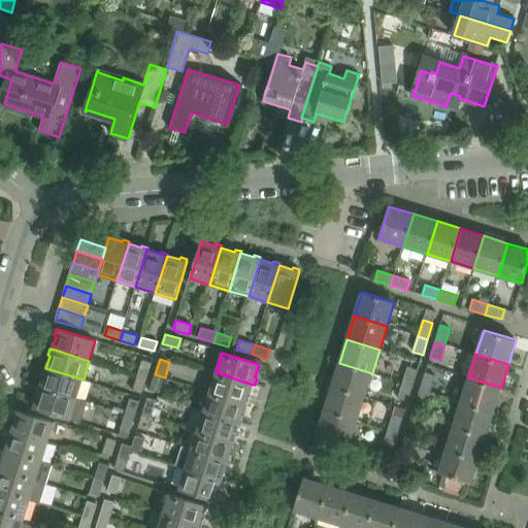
[(146,378),(152,363),(142,360),(137,375),(146,378)]
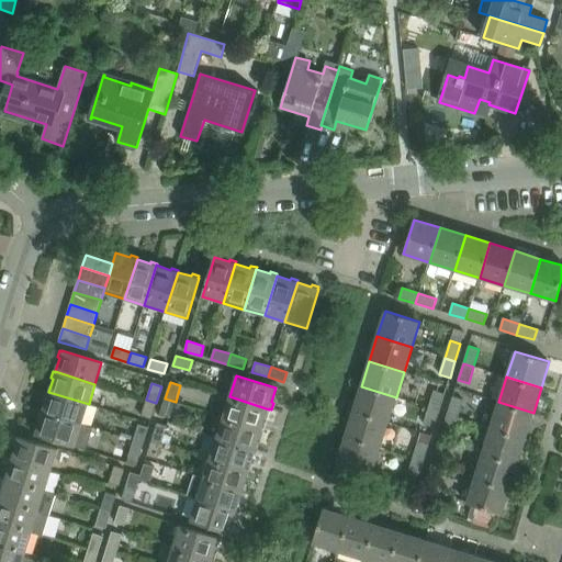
[(388,423),(396,397),(361,386),(353,412),(388,423)]
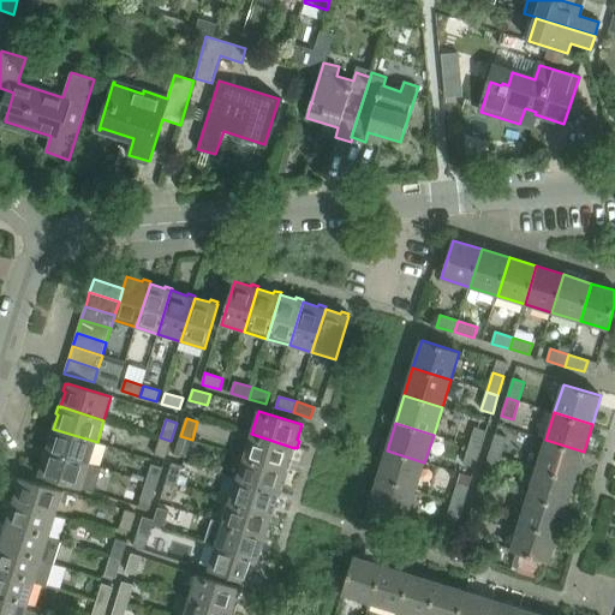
[(481,451),(487,431),(475,428),(469,447),(481,451)]
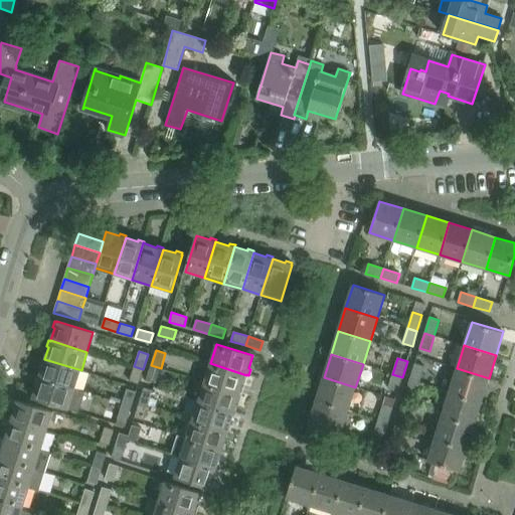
[(75,389),(81,370),(44,359),(42,359),(40,364),(42,365),(38,377),(75,389)]
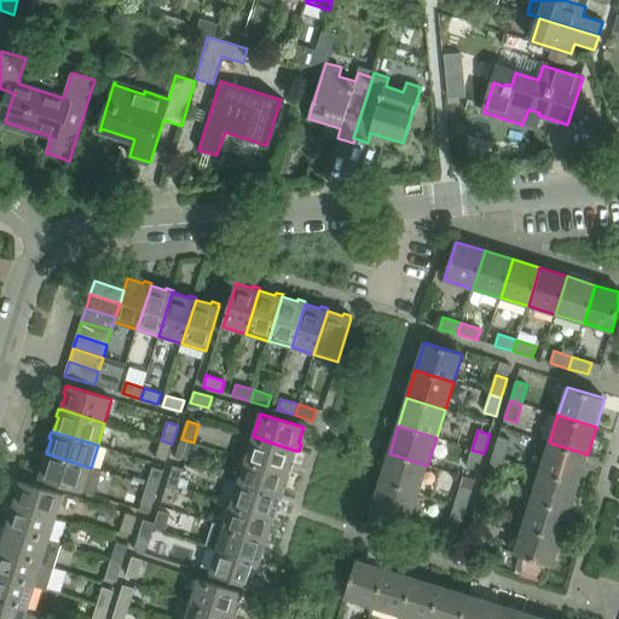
[(291,466),(296,451),(253,437),(246,460),(289,473),(291,473),(294,466),(291,466)]
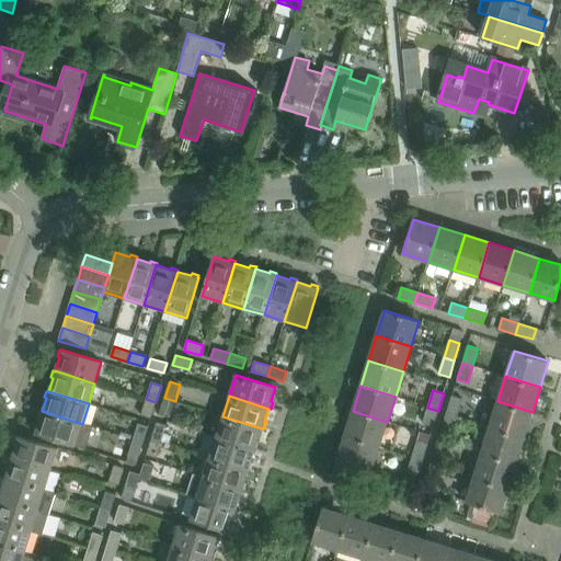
[(457,416),(462,399),(451,396),(446,413),(457,416)]
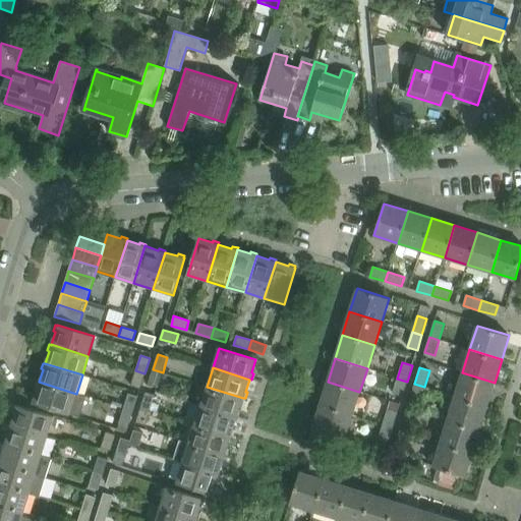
[(158,388),(163,372),(153,369),(149,385),(158,388)]
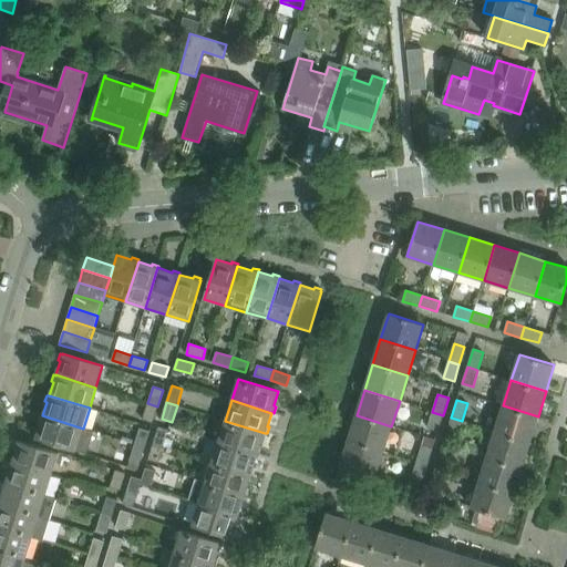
[(152,423),(157,406),(147,403),(142,420),(152,423)]
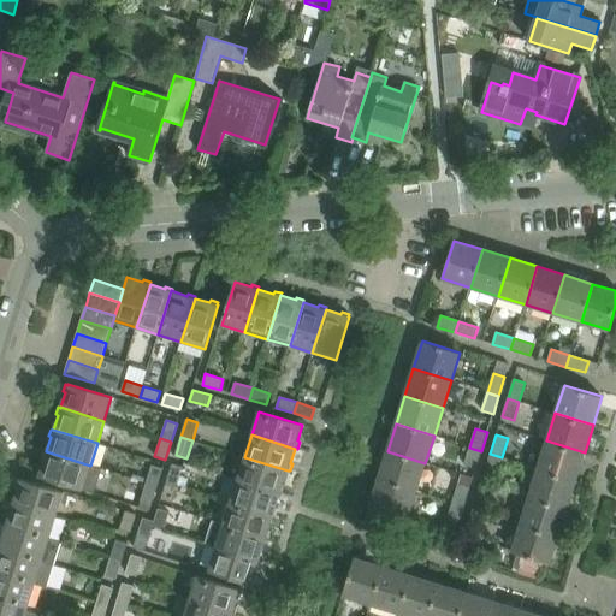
[(576,480),(585,452),(546,440),(538,468),(576,480)]
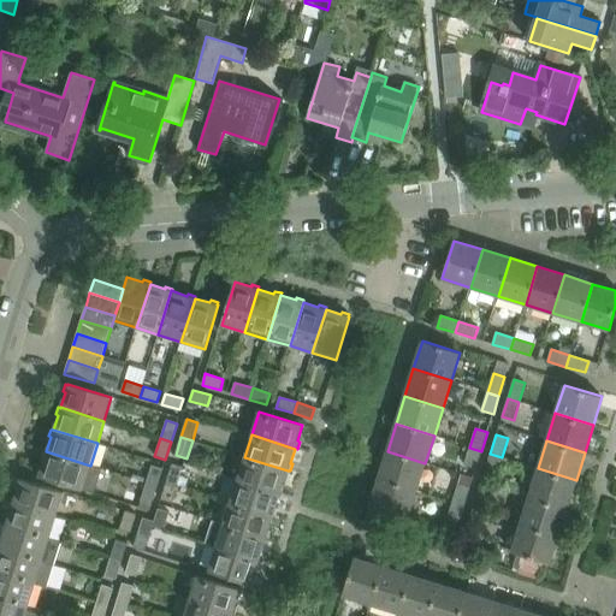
[(475,468),(481,451),(469,448),(465,465),(475,468)]
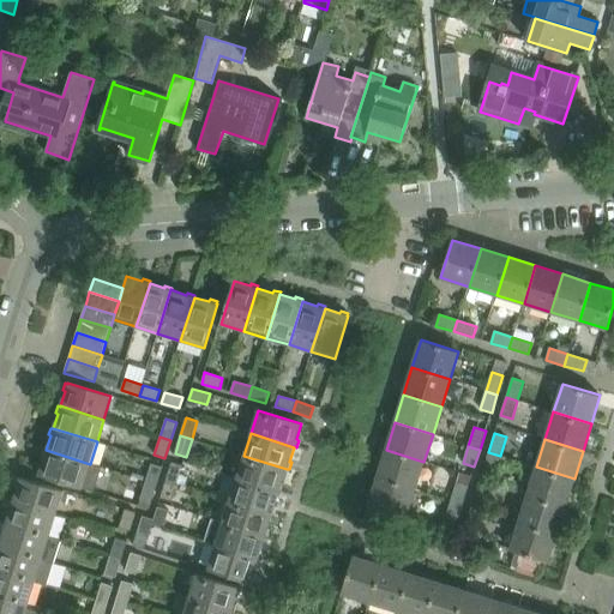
[(102,468),(90,464),(46,450),(46,451),(43,450),(42,457),(44,458),(38,474),(95,491),(102,468)]
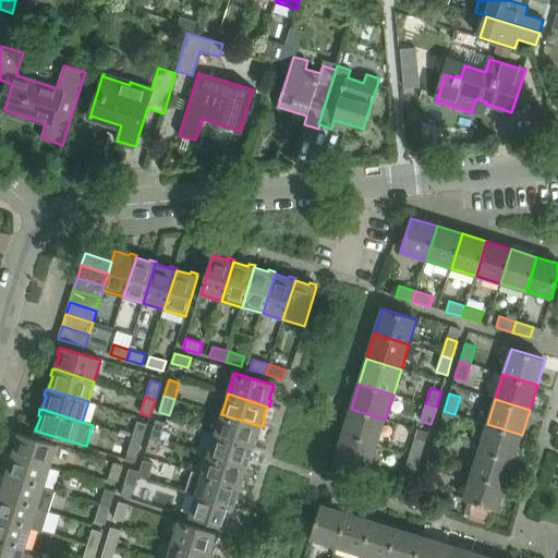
[(377,444),(385,420),(351,409),(343,433),(377,444)]
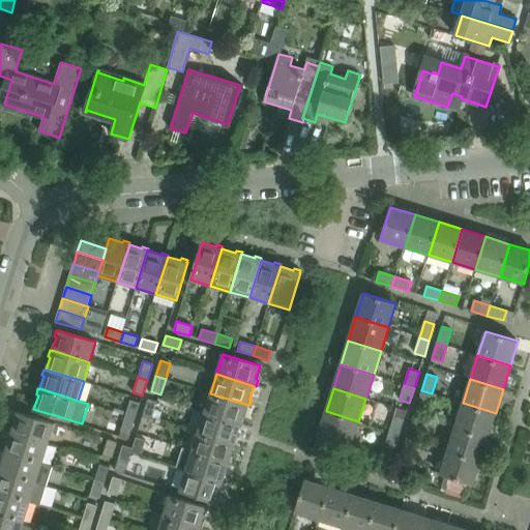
[(428,409),(432,393),(421,390),(417,406),(428,409)]
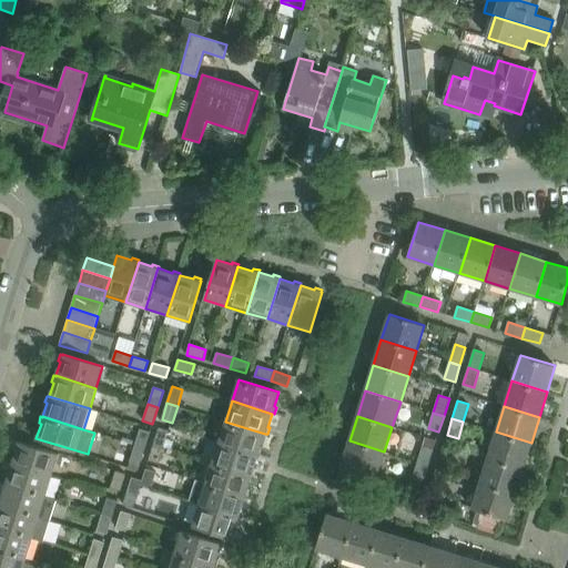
[(261,447),(265,434),(225,422),(219,442),(259,455),(259,454),(261,455),(263,448),(261,447)]
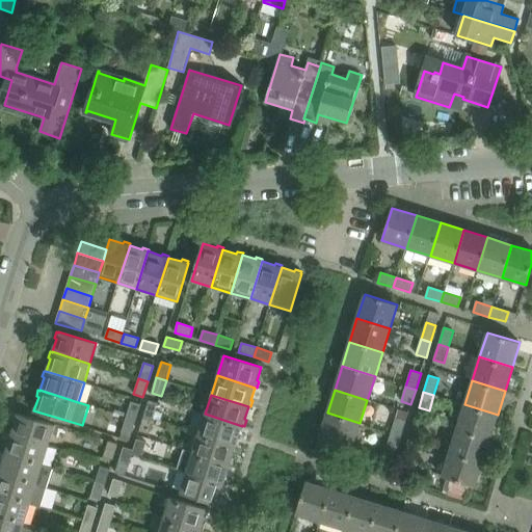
[(154,419),(158,403),(149,400),(144,416),(154,419)]
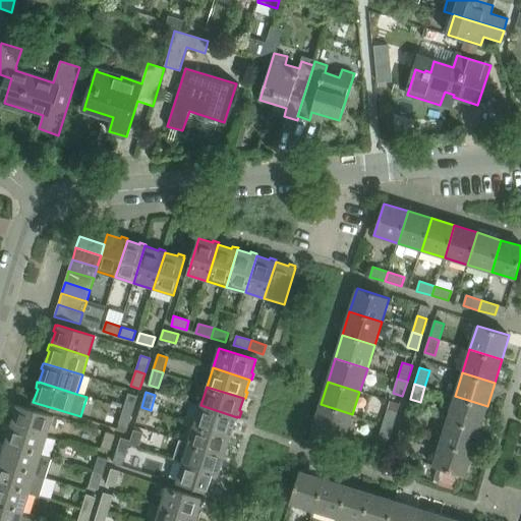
[(132,411),(137,397),(128,394),(123,409),(132,411)]
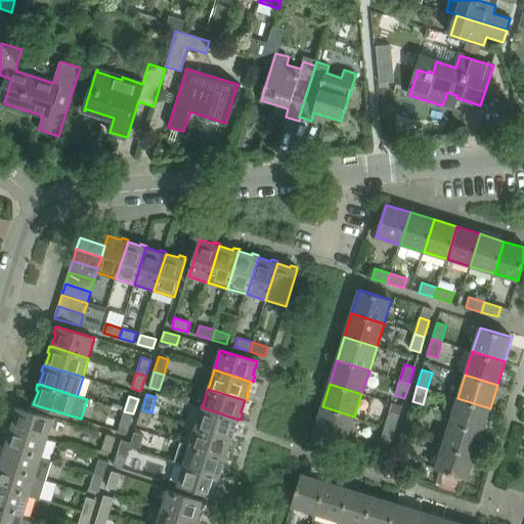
[(483,432),(490,408),(457,398),(450,422),(483,432)]
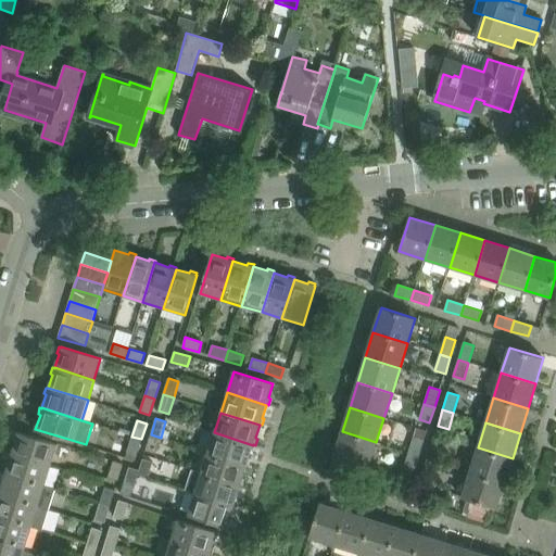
[(368,468),(376,442),(342,431),(333,457),(368,468)]
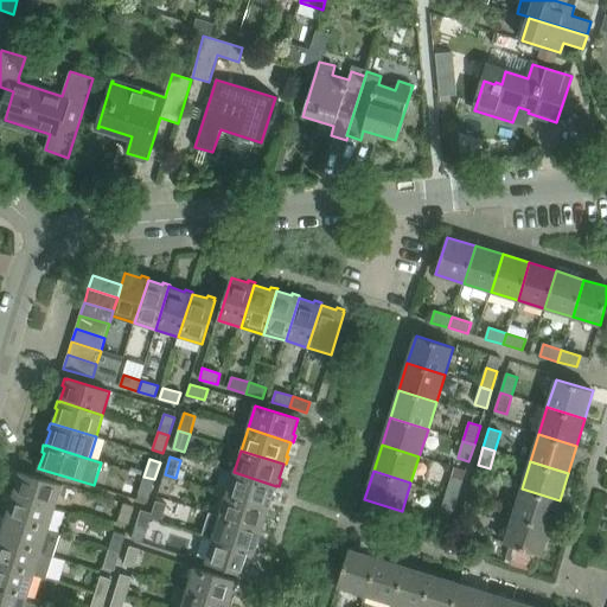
[(56,509),(63,486),(20,472),(19,473),(17,473),(16,480),(18,480),(13,496),(56,509)]
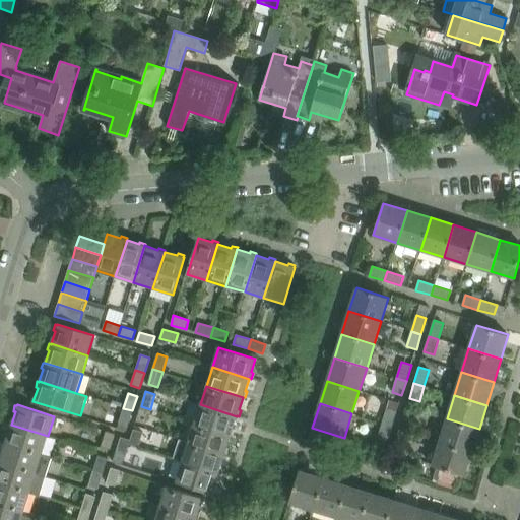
[(233,429),(237,416),(200,404),(194,424),(231,435),(233,435),(235,430),(233,429)]
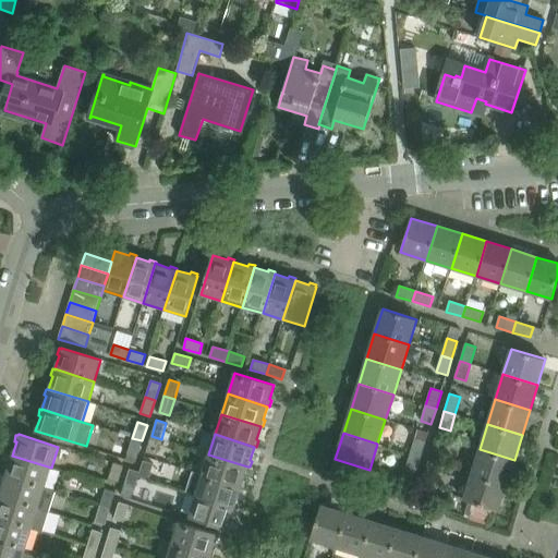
[(156,456),(161,439),(152,436),(146,452),(156,456)]
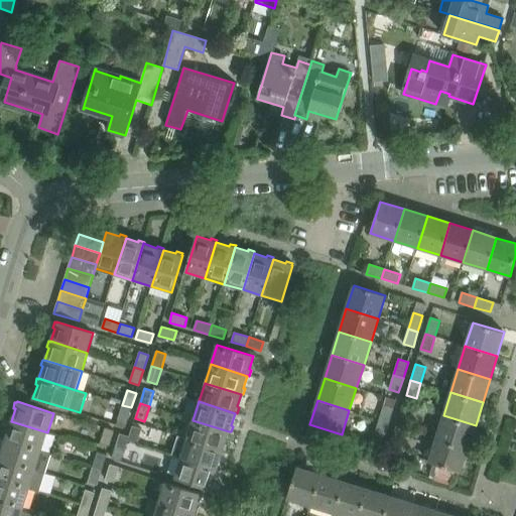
[(126,422),(131,407),(122,405),(117,419),(126,422)]
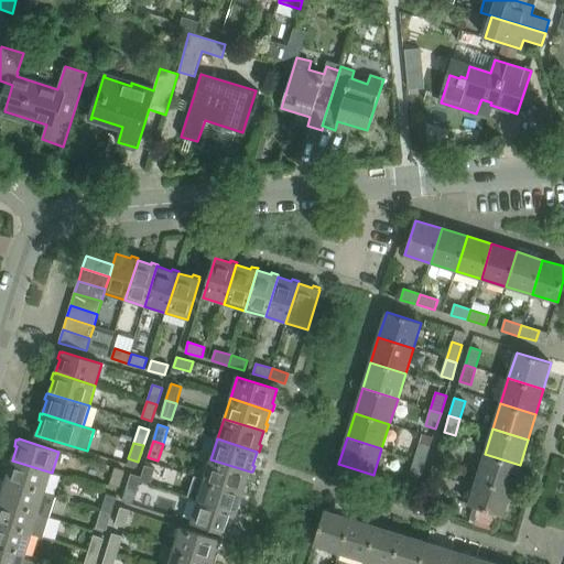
[(425,463),(431,446),(420,443),(414,459),(425,463)]
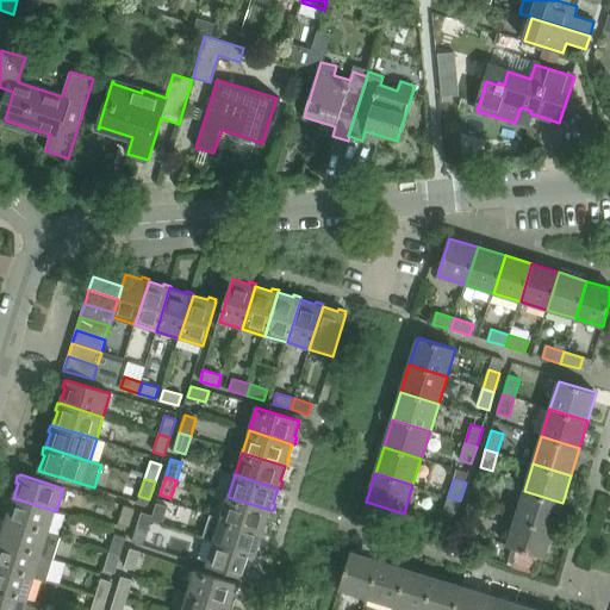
[(480,508),(486,489),(474,485),(468,504),(480,508)]
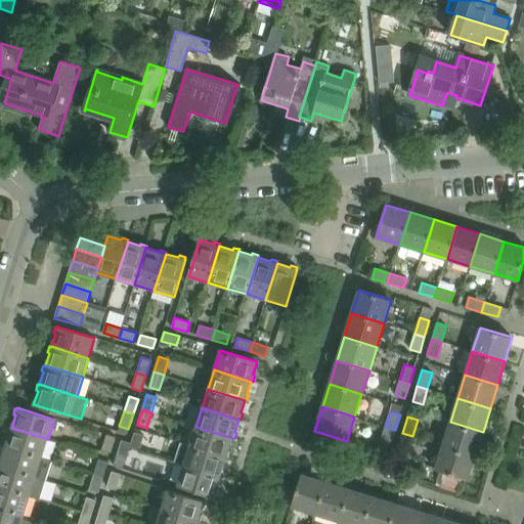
[(475,455),(483,432),(450,422),(443,445),(475,455)]
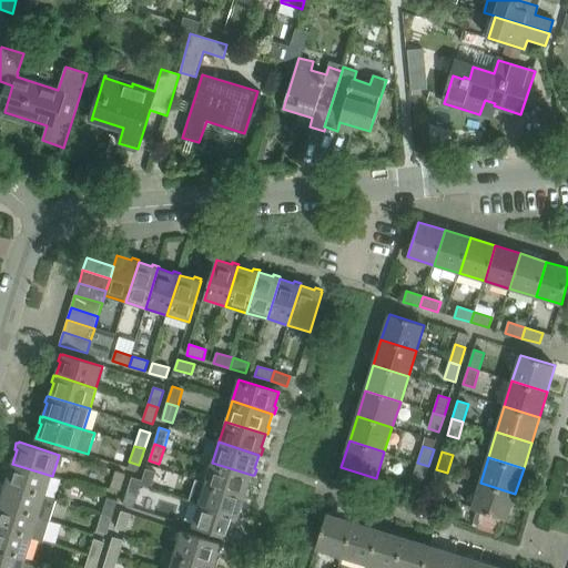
[(46,497),(52,476),(12,464),(10,463),(8,469),(10,470),(6,484),(46,497)]
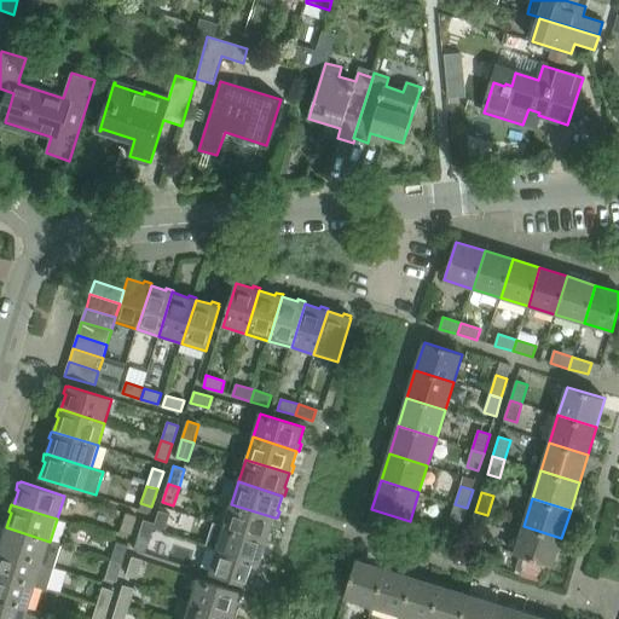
[(270,533),(275,518),(231,504),(224,527),(267,541),(268,539),(271,541),(272,533),(270,533)]
